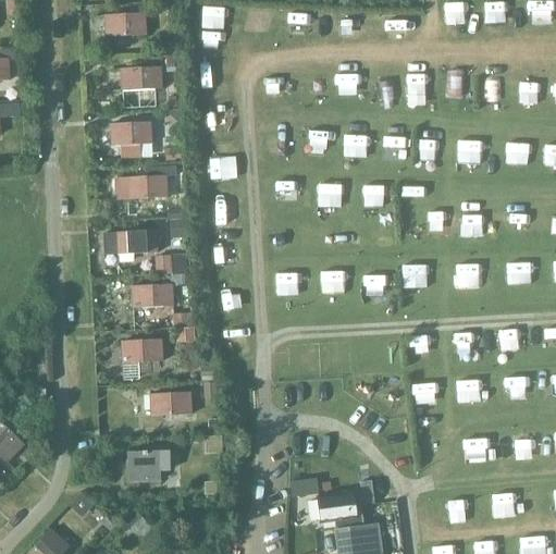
[(8,0),(9,14),(19,13),(17,0),(8,0)]
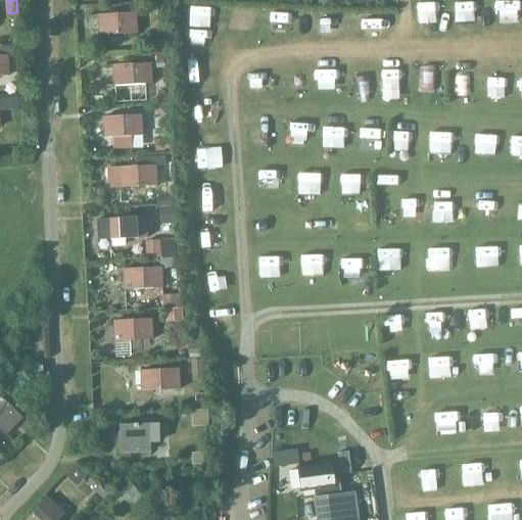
[(158,1),(143,1),(144,12),(159,11),(158,1)]
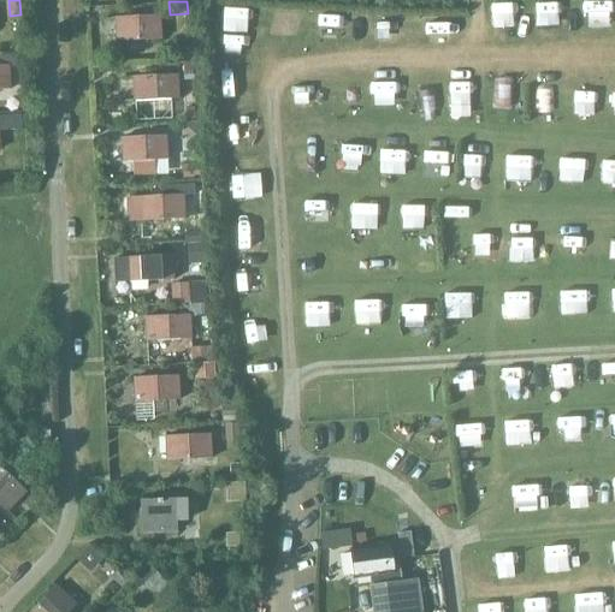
[(118,40),(163,37),(161,13),(117,16),(118,40)]
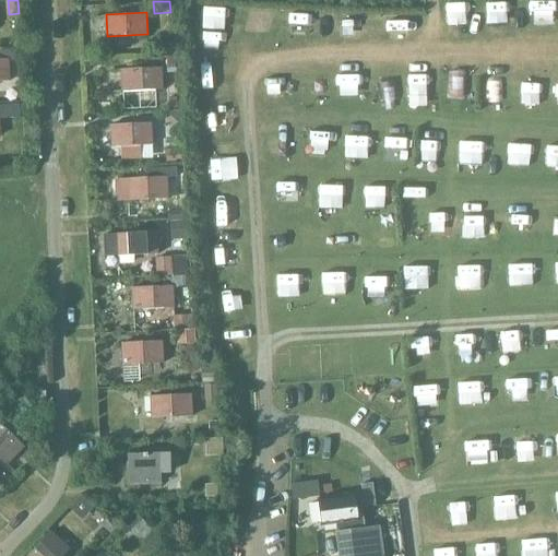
[(0,79),(10,79),(9,59),(21,58),(21,48),(0,48),(0,79)]
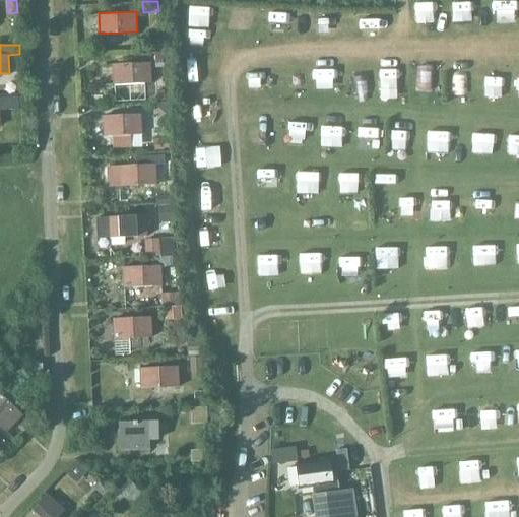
[(114,83),(152,81),(150,61),(113,63),(114,83)]
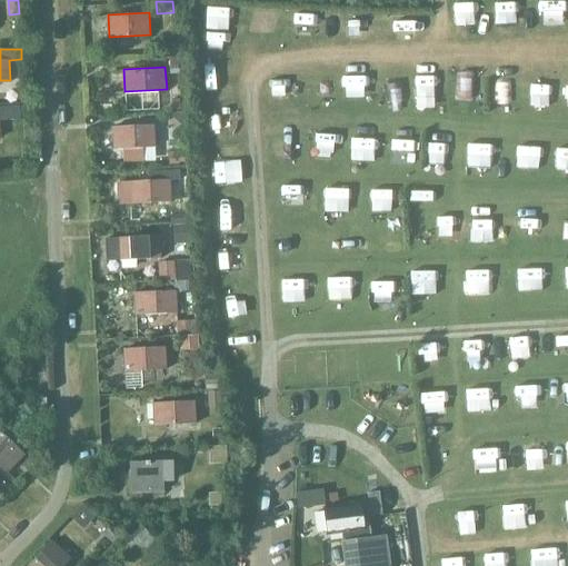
[(125,147),(125,160),(157,158),(155,121),(111,125),(113,147),(125,147)]
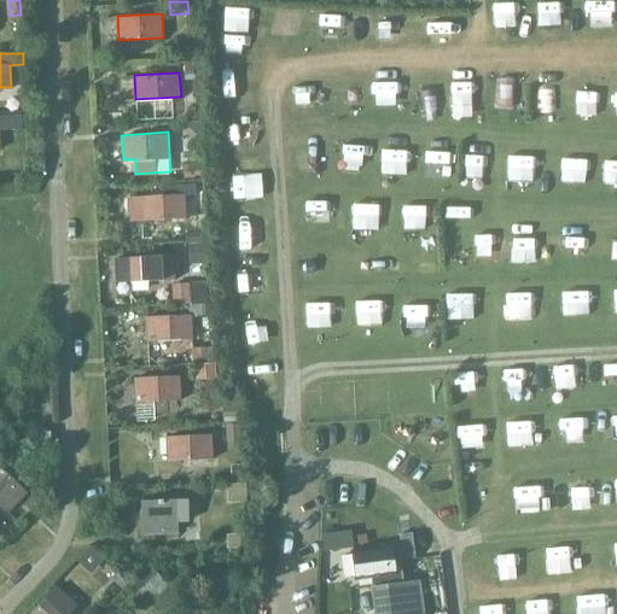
[(17,157),(0,157),(0,171),(18,171),(17,157)]
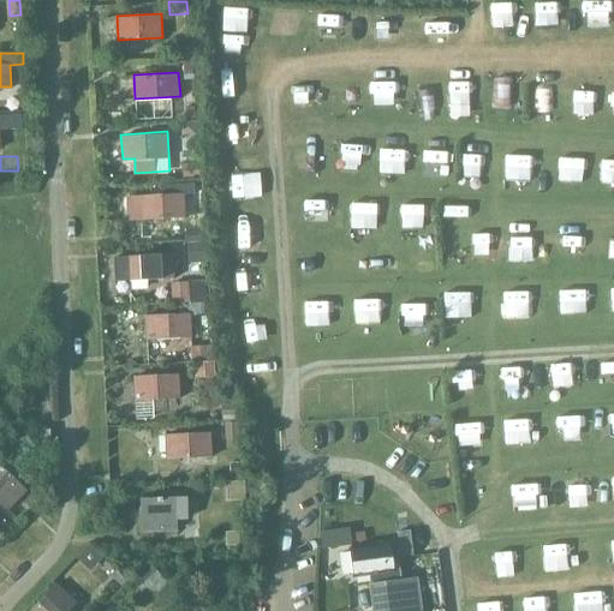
[(198,163),(183,163),(183,174),(200,174),(198,163)]
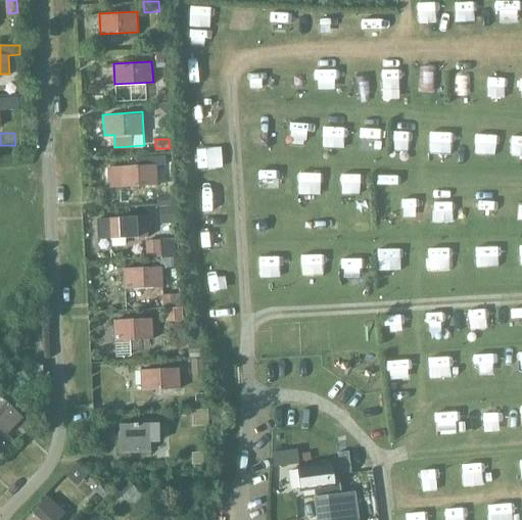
[(137,162),(107,164),(109,186),(120,186),(157,184),(158,184),(157,164),(165,163),(164,154),(137,156),(137,162)]
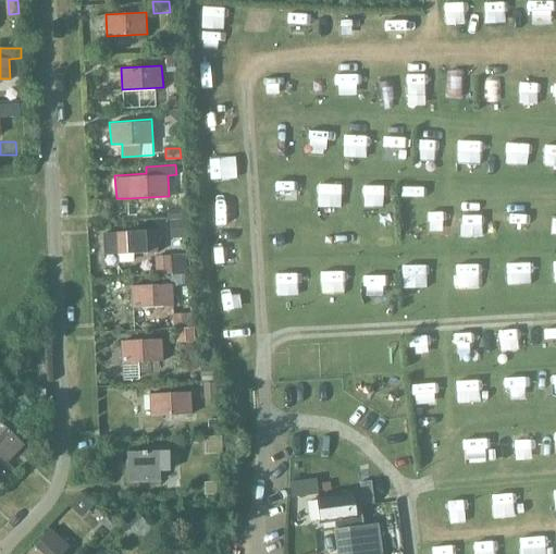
[(187,218),(174,218),(175,236),(188,236),(187,218)]
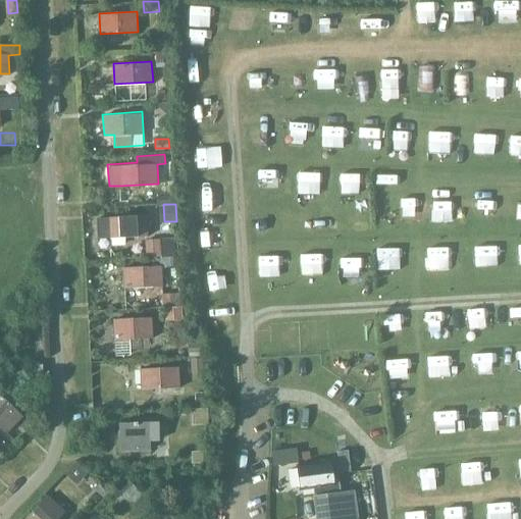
[(127,215),(97,217),(98,238),(128,237),(149,236),(148,215),(127,215)]
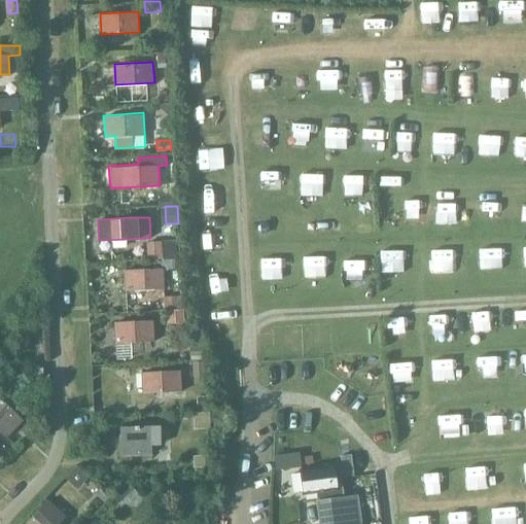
[(162,241),(146,241),(147,258),(152,258),(163,257),(162,241)]
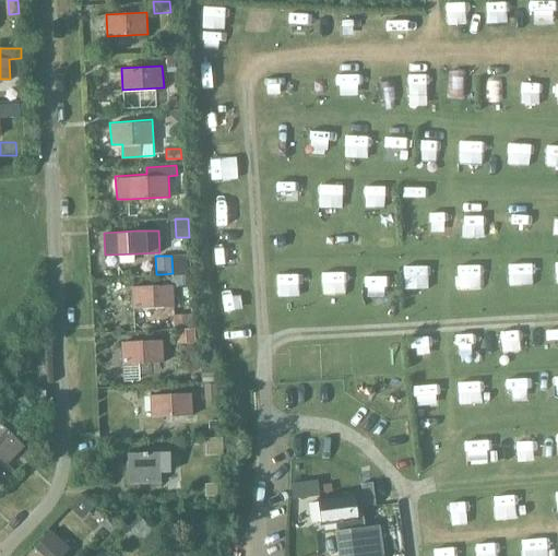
[(163,284),(132,286),(133,308),(154,307),(174,306),(173,285),(189,284),(189,273),(188,273),(173,273),(162,274),(163,284)]
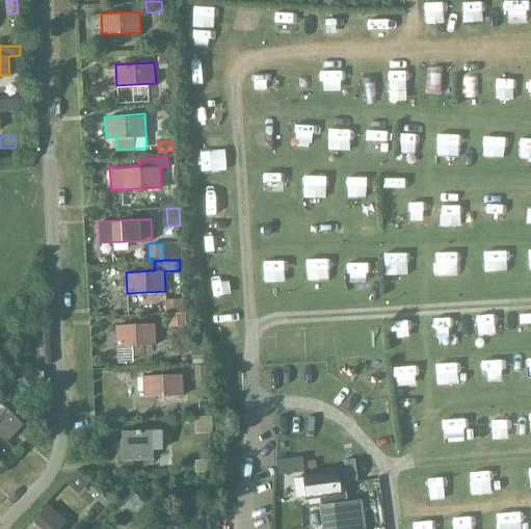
[(182,298),(166,299),(166,312),(183,311),(182,298)]
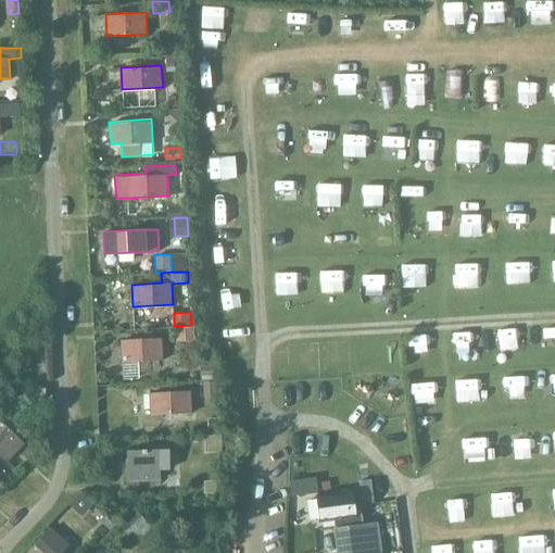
[(194,326),(178,326),(178,339),(194,338),(194,326)]
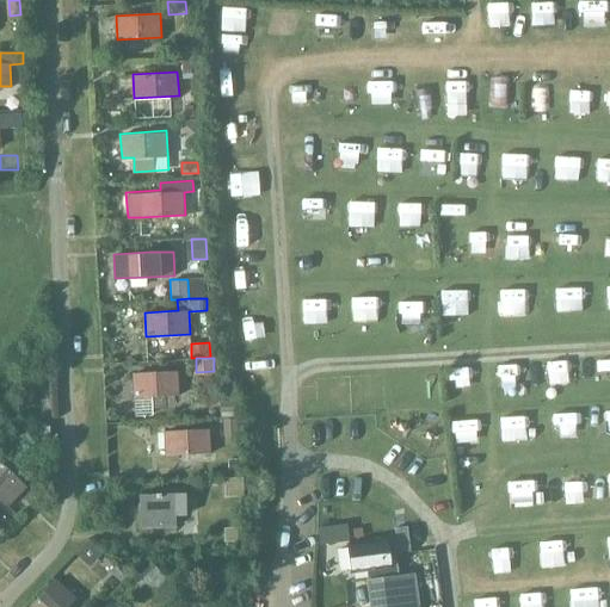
[(134,372),(135,396),(179,395),(178,370),(134,372)]
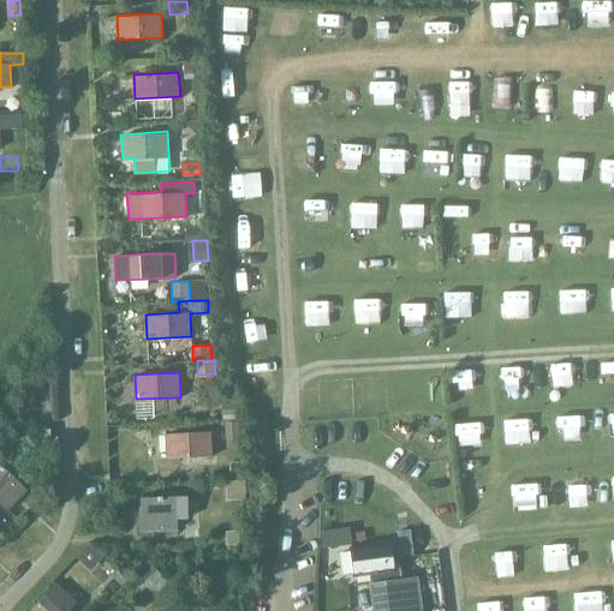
[(237,403),(222,403),(222,413),(224,413),(224,418),(238,418),(238,413),(237,413),(237,403)]
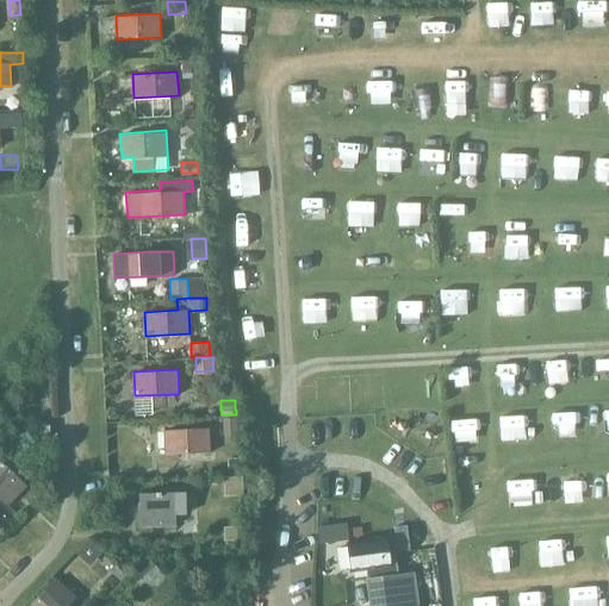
[(237,417),(225,417),(225,433),(238,433),(237,417)]
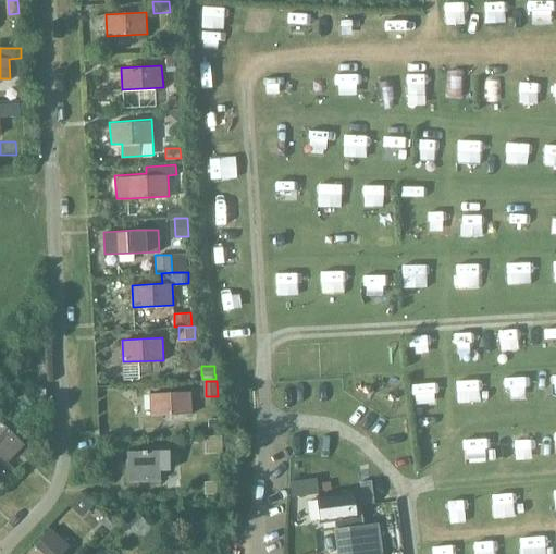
[(35,389),(35,399),(46,399),(46,389),(35,389)]
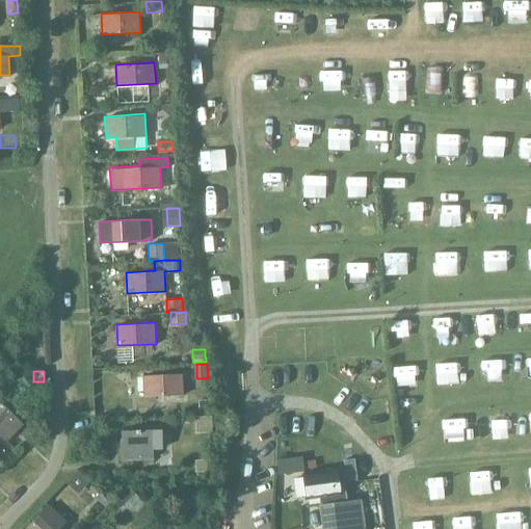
[(144,396),(183,394),(182,373),(143,375),(144,396)]
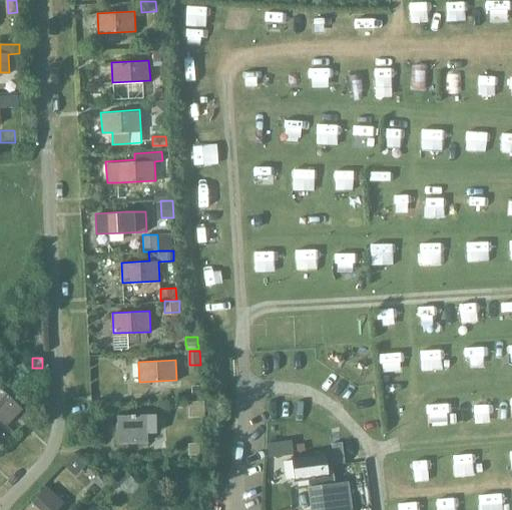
[(200,385),(192,386),(192,397),(201,396),(200,385)]
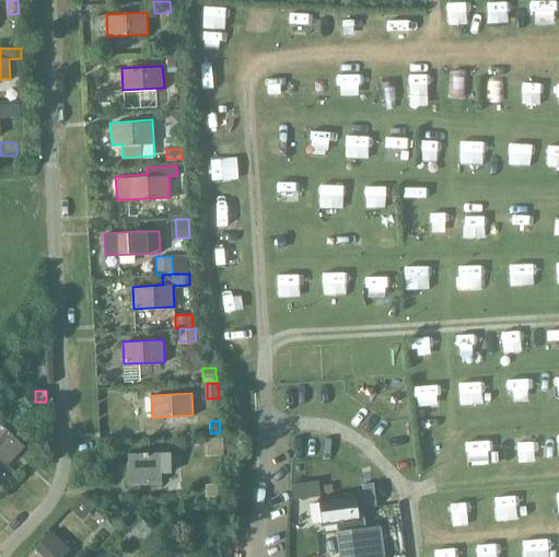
[(0,456),(8,464),(24,445),(0,422),(0,456)]
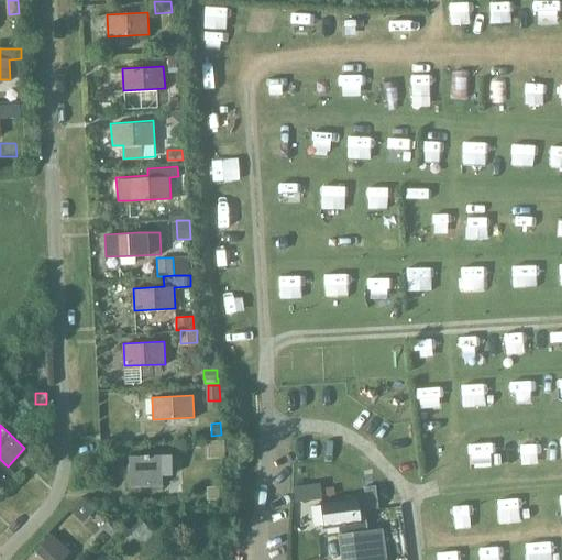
[(223,440),(207,441),(207,458),(224,457),(223,440)]
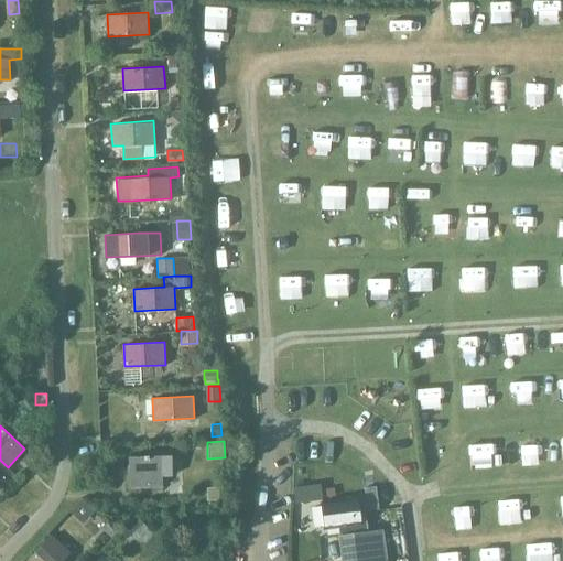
[(149,455),(129,456),(130,486),(163,485),(163,476),(173,475),(172,455),(162,455),(149,455)]
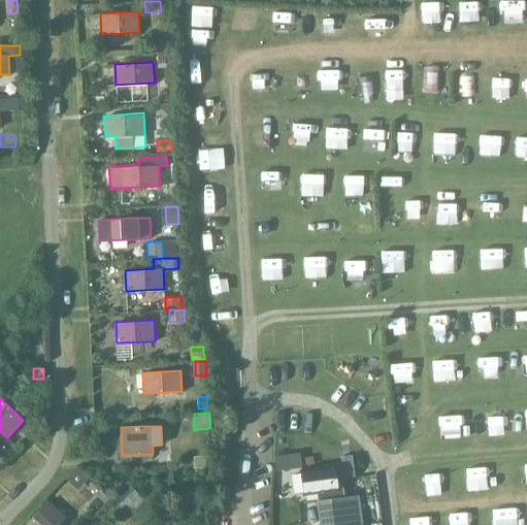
[(285,453),(274,455),(276,469),(287,467),(285,453)]
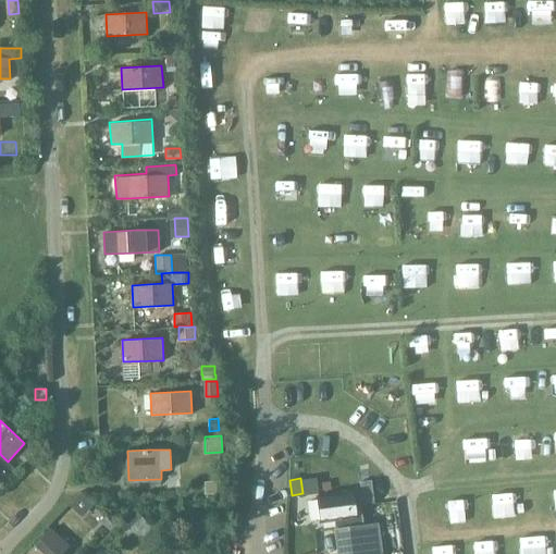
[(213,479),(205,479),(205,490),(213,490),(213,479)]
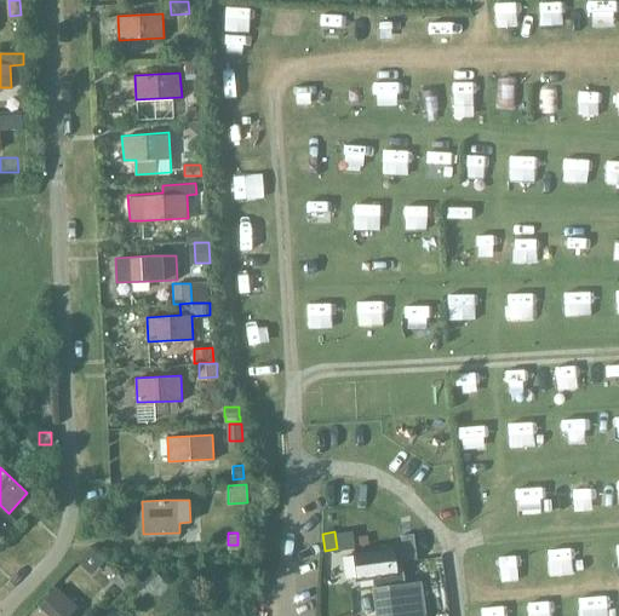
[(414,533),(401,534),(403,560),(417,558),(414,533)]
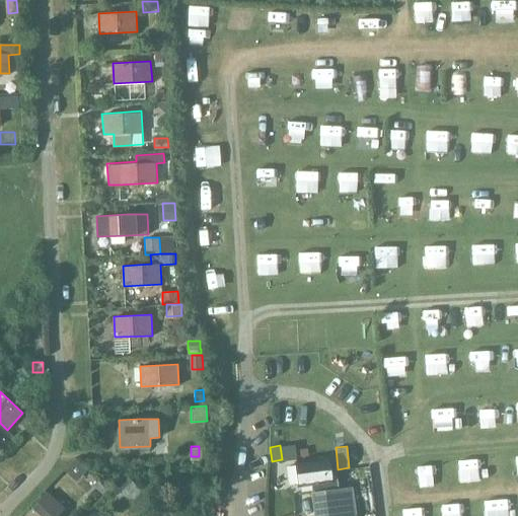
[(329,457),(295,462),(298,485),(333,480),(329,457)]
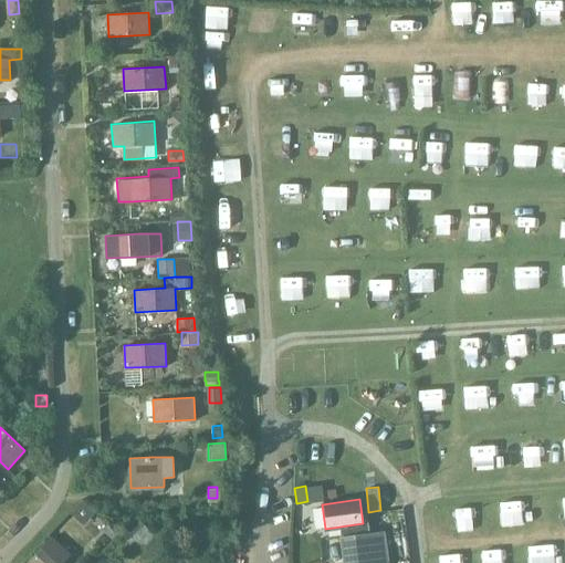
[(135,518),(121,533),(128,540),(143,525),(135,518)]
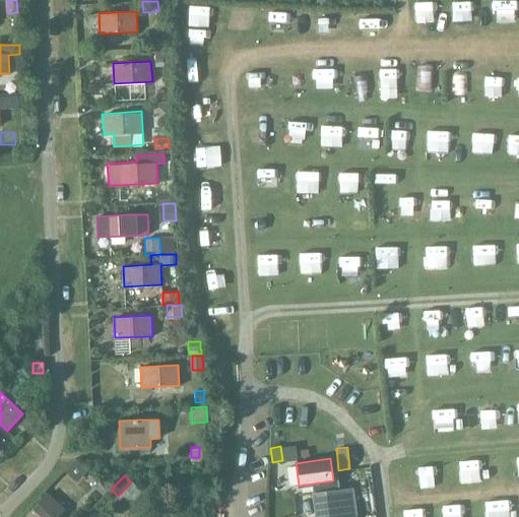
[(357,516),(352,488),(313,494),(315,516),(357,516)]
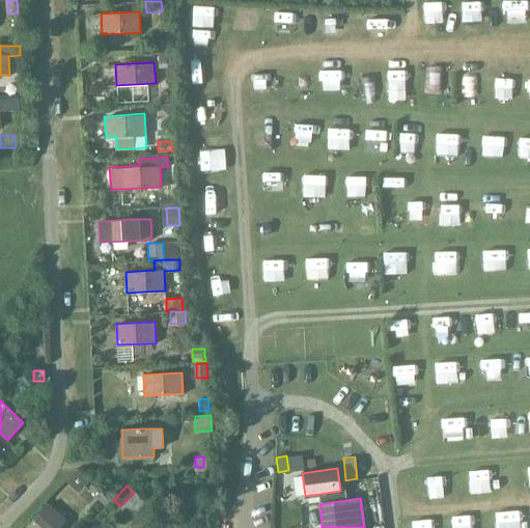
[(59,527),(67,520),(50,503),(26,527),(59,527)]
